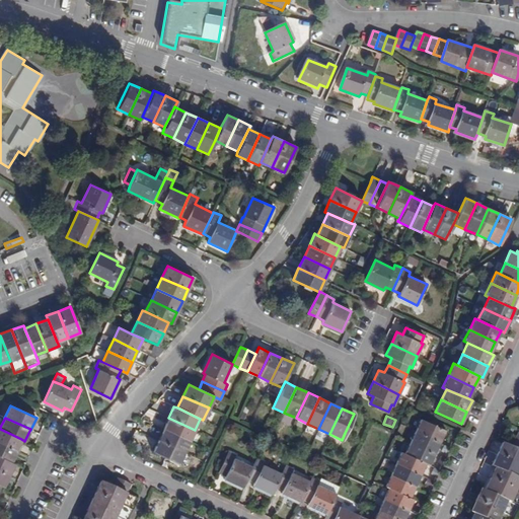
[(189,441),(195,430),(168,418),(163,429),(189,441)]
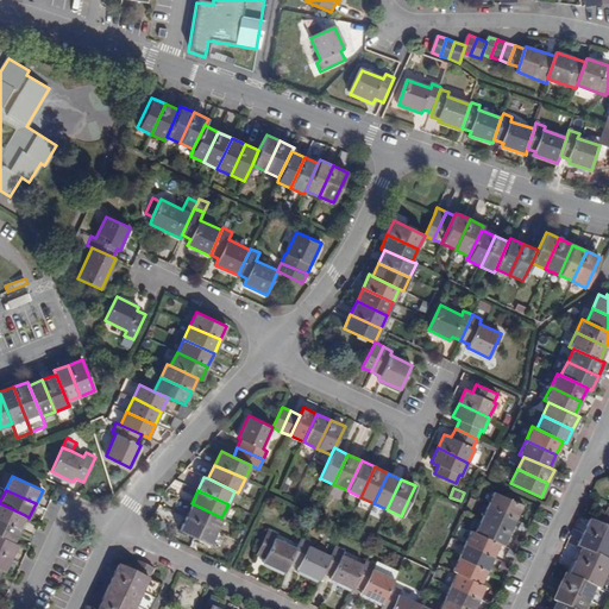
[(516,519),(522,504),(494,491),(488,506),(516,519)]
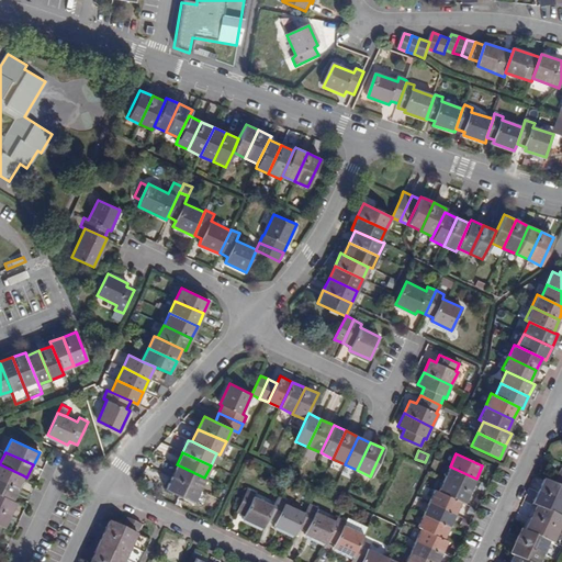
[(0,464),(0,480),(18,487),(23,475),(0,464)]
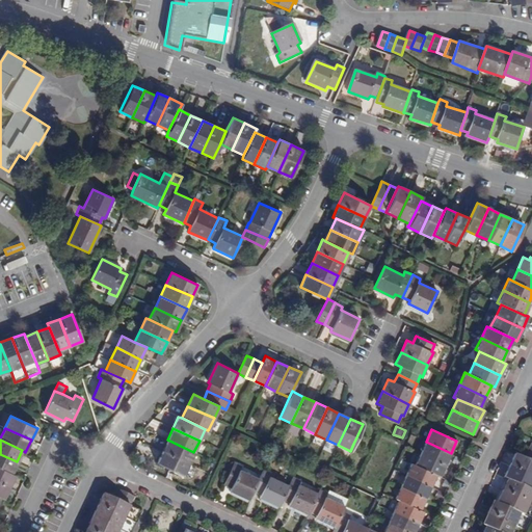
[(188,463),(193,452),(167,440),(162,451),(188,463)]
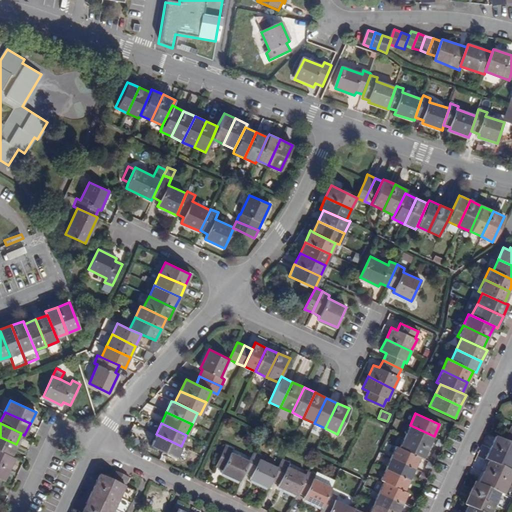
[(428,447),(434,436),(410,425),(405,436),(428,447)]
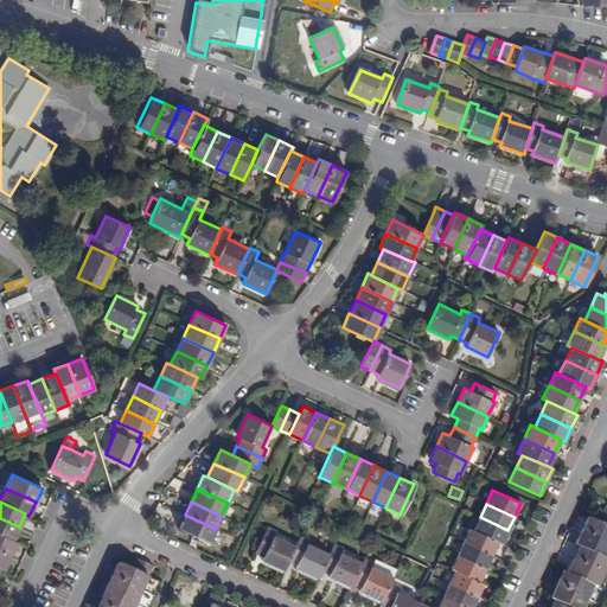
[(209,543),(215,529),(185,515),(178,529),(209,543)]
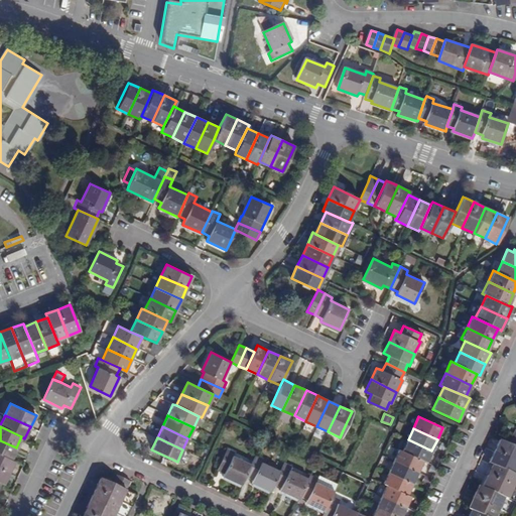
[(426,462),(431,450),(408,439),(402,450),(423,461),(426,462)]
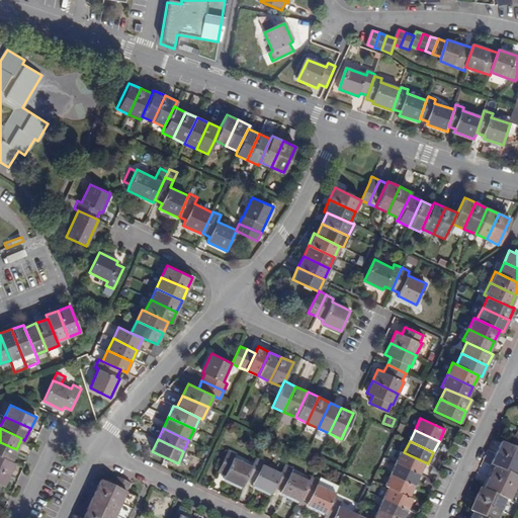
[(0,455),(11,460),(16,449),(0,442),(0,455)]
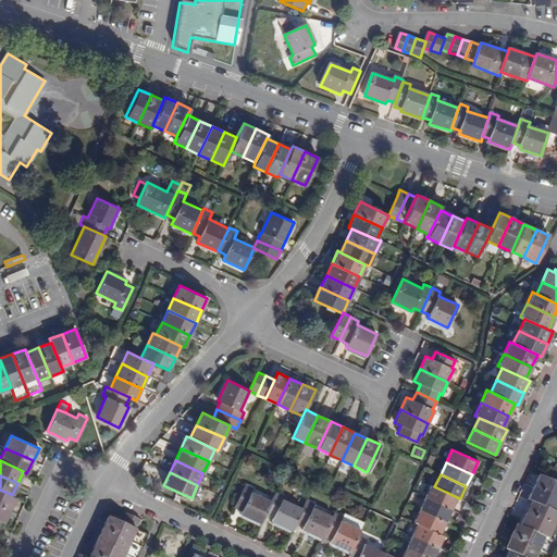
[(556,498),(556,483),(548,480),(539,475),(533,487),(556,498)]
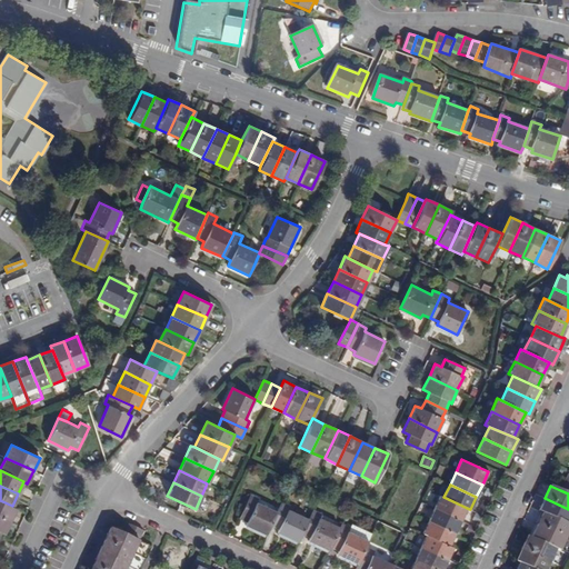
[(271,526),(277,512),(257,502),(259,498),(250,495),(239,518),(247,522),(246,525),(267,535),(271,526)]
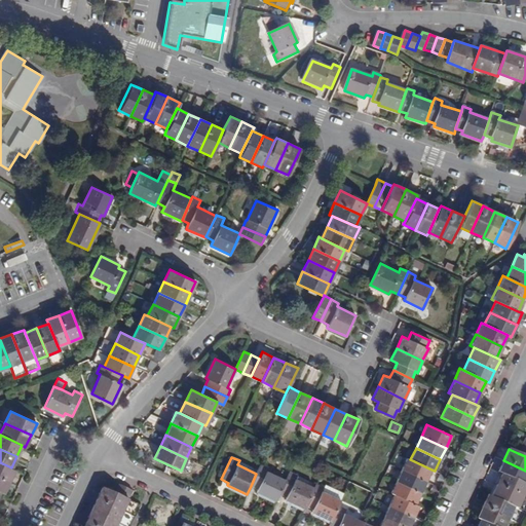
[(431,470),(410,459),(407,457),(402,470),(426,481),(431,470)]
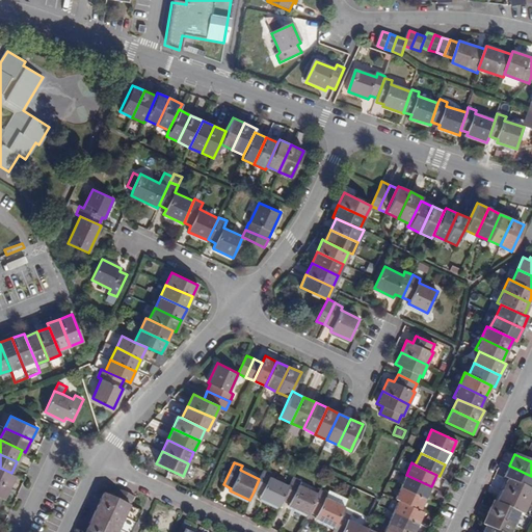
[(529,489),(531,482),(531,476),(509,466),(503,478),(507,479),(529,489)]
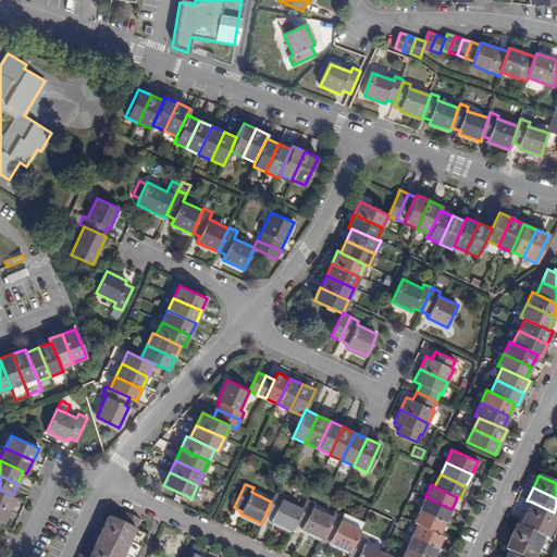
[(0,505),(10,509),(16,497),(12,495),(0,490),(0,505)]
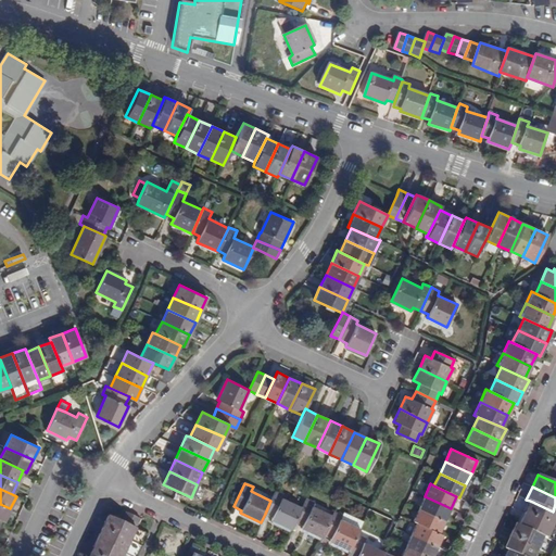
[(295,521),(302,507),(282,497),(283,494),(276,490),(270,501),(265,514),(273,517),(270,520),(291,530),(295,521)]
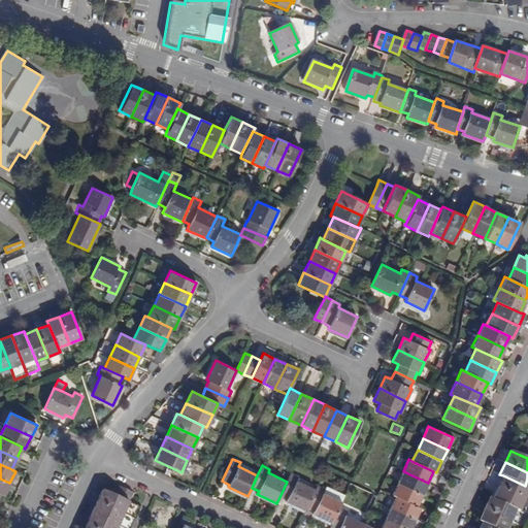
[(423,494),(428,483),(403,471),(397,483),(423,494)]
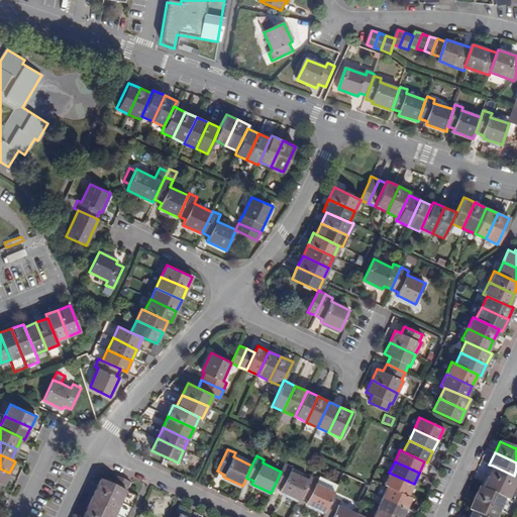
[(300,497),(308,479),(290,471),(292,467),(285,462),(281,472),(275,485),(282,488),(280,491),(299,500),(300,497)]
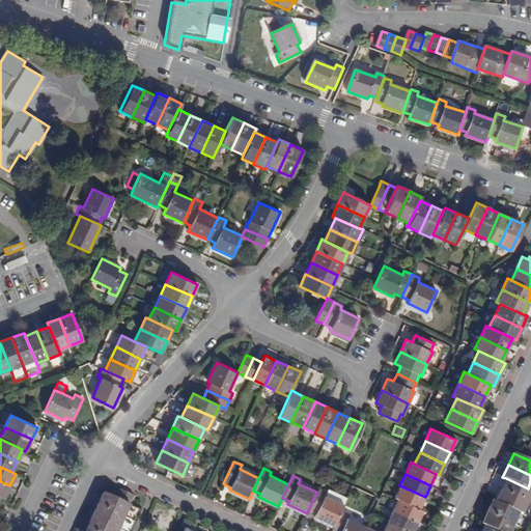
[(530,494),(530,488),(528,488),(506,478),(500,490),(527,502),(530,494)]
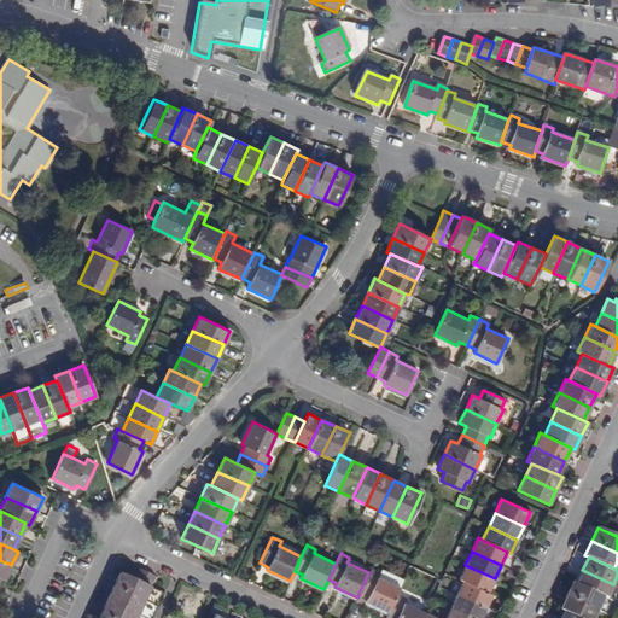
[(0,560),(0,577),(0,578),(5,579),(11,565),(0,560)]
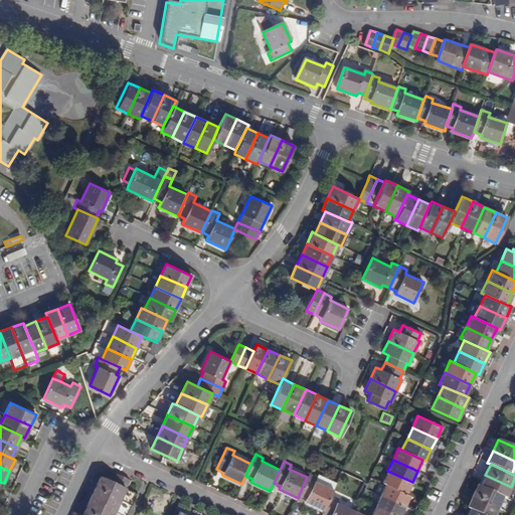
[(406,494),(412,482),(387,471),(382,483),(386,485),(406,494)]
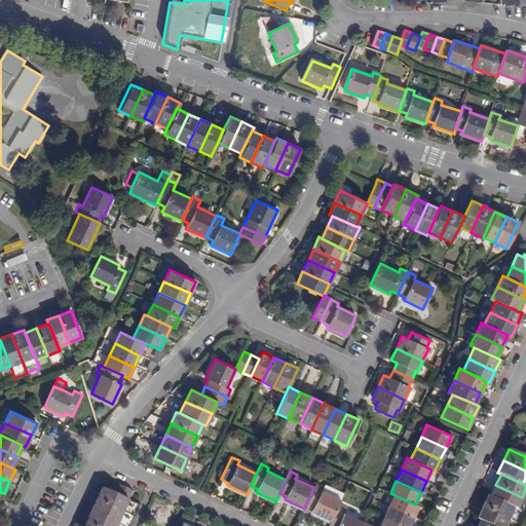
[(340,501),(340,500),(322,491),(324,487),(315,483),(313,487),(305,505),(313,509),(311,513),(331,521),(338,505),(340,501)]
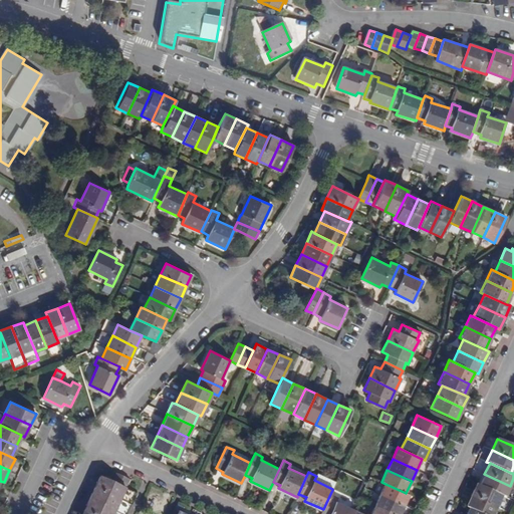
[(316,476),(314,480),(332,489),(336,482),(317,473),(316,476)]
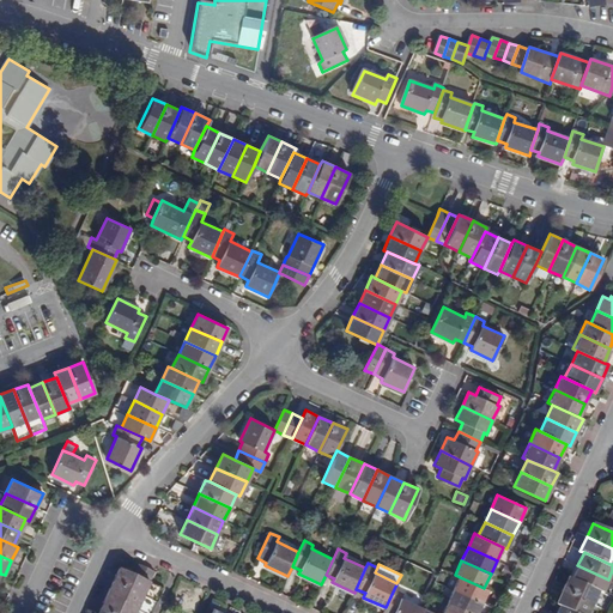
[(139,565),(134,576),(150,582),(155,571),(139,565)]
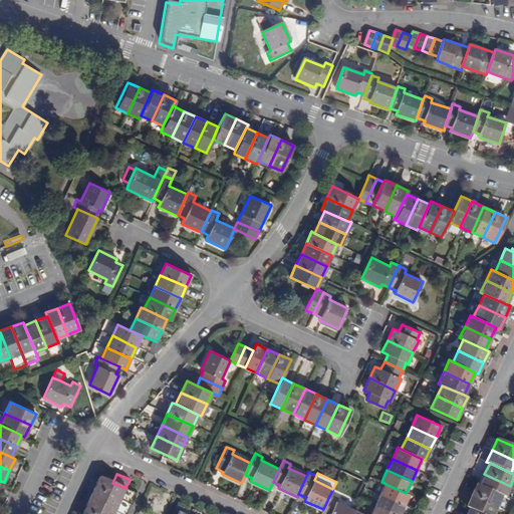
[(505,497),(510,486),(484,474),(479,486),(505,497)]
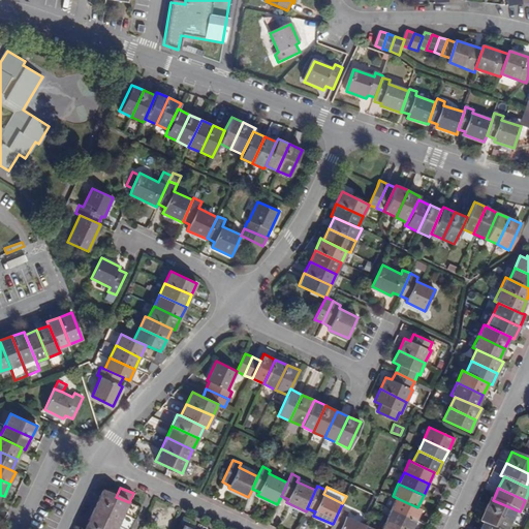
[(141,507),(129,502),(116,497),(102,491),(97,503),(135,521),(141,508),(141,507)]
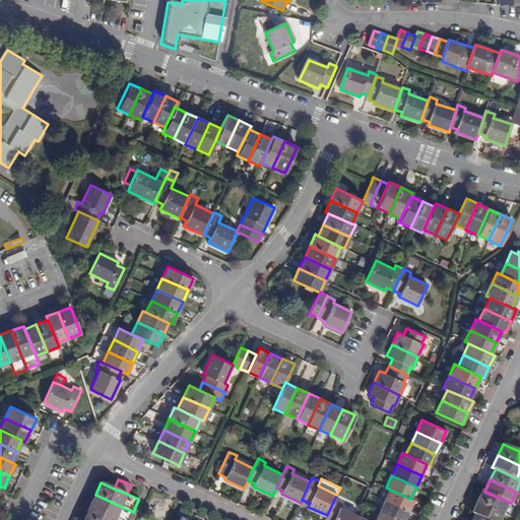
[(413,500),(410,499),(390,490),(385,501),(408,511),(413,500)]
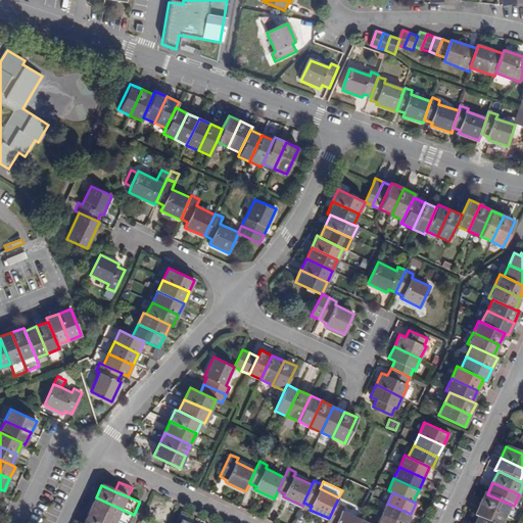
[(514,506),(487,494),(484,492),(479,504),(517,522),(522,510),(514,506)]
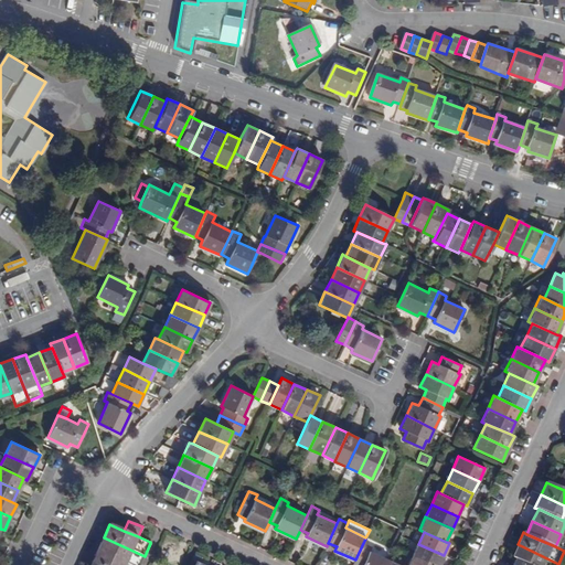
[(130,564),(139,564),(145,556),(104,537),(97,550),(126,563),(130,564)]
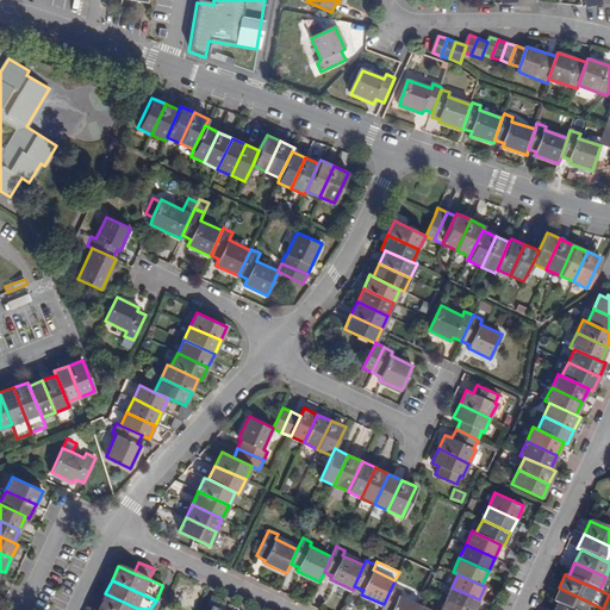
[(418,609),(421,605),(399,595),(402,590),(392,586),(384,604),(380,609),(418,609)]
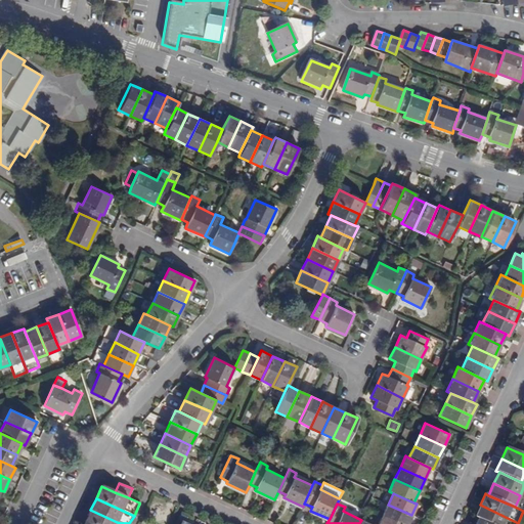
[(400,523),(407,523),(411,515),(388,505),(382,516),(400,523)]
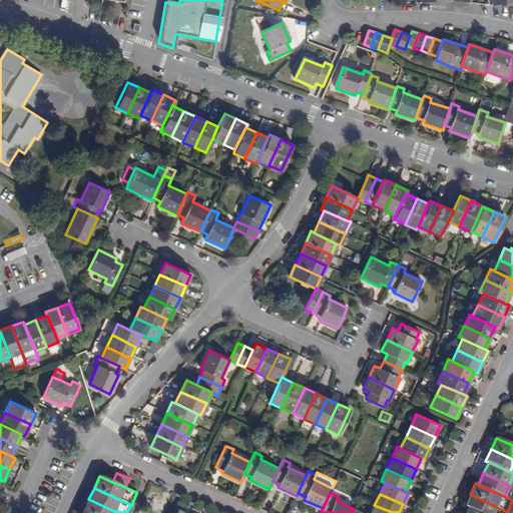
[(506,512),(507,512),(470,494),(464,506),(468,508),(479,512),(506,512)]
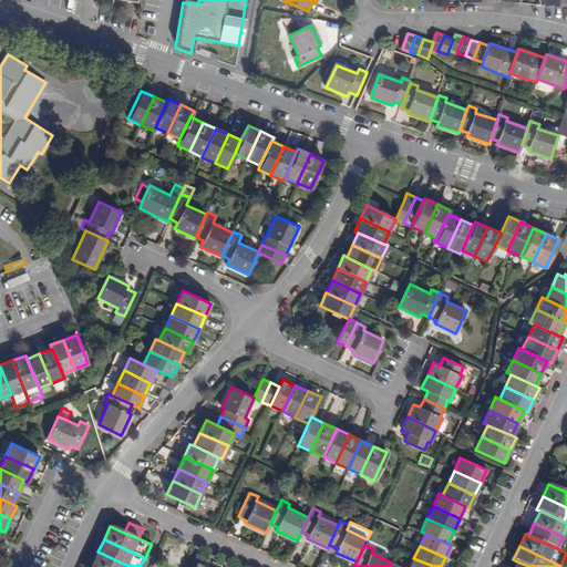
[(99,566),(125,566),(126,565),(98,552),(92,564),(99,566)]
